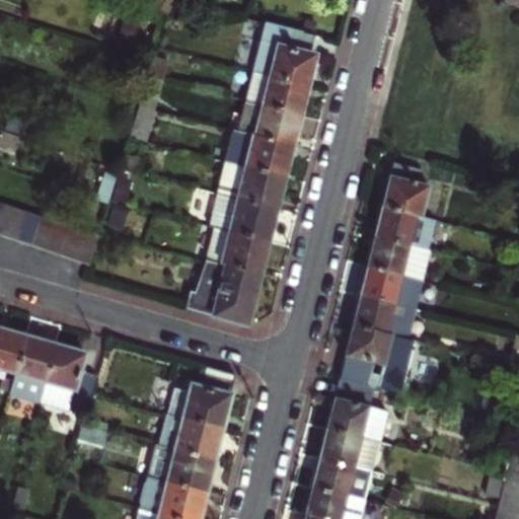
[(297,52),(301,34),(264,24),(252,72),(305,85),(309,69),(312,56),(297,52)]
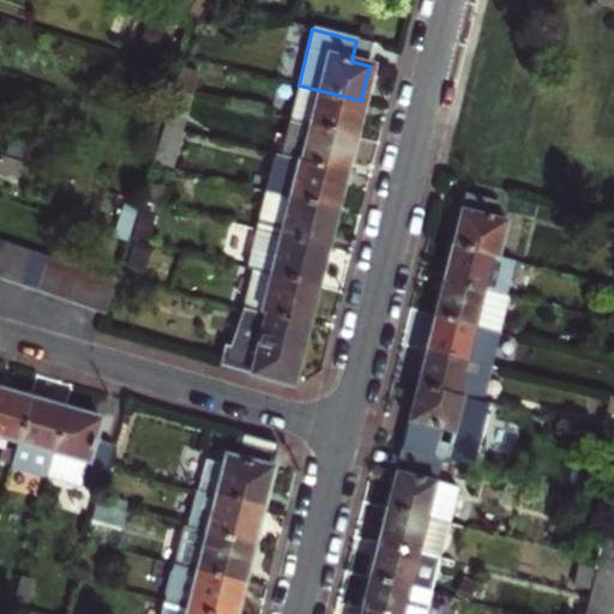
[(380,68),(385,48),(356,41),(351,61),(369,66),(380,68)]
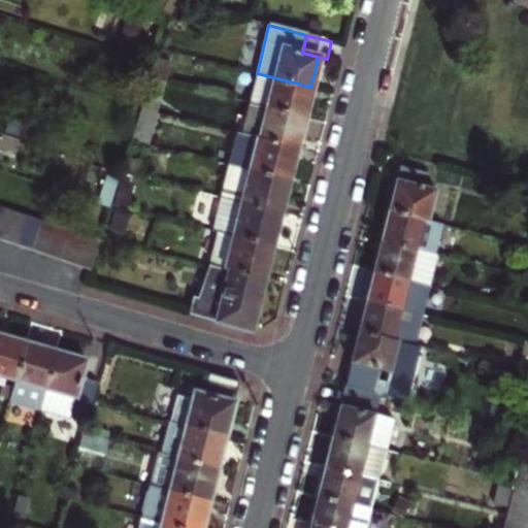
[(310,87),(257,73),(249,105),(302,119),(305,106),(310,87)]
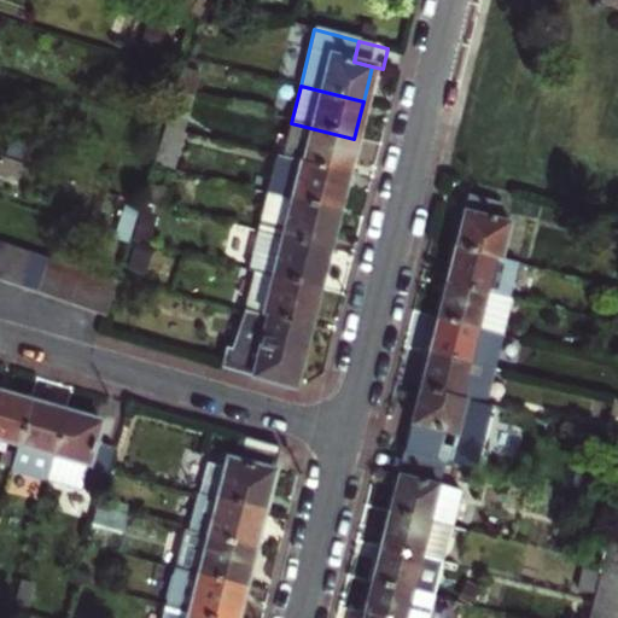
[(167,129),(190,135),(199,100),(178,94),(167,129)]
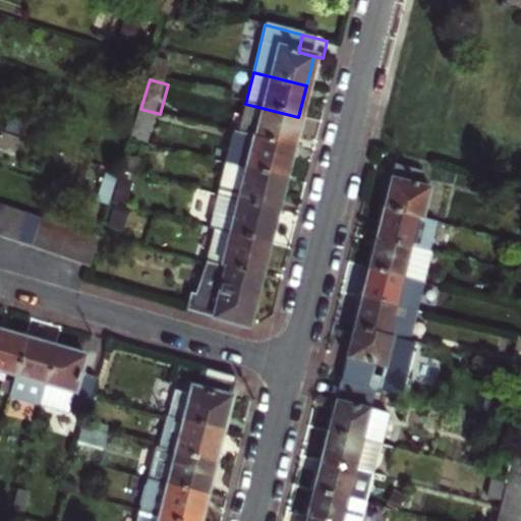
[(298,117),(245,104),(239,133),(291,146),(295,131),(298,117)]
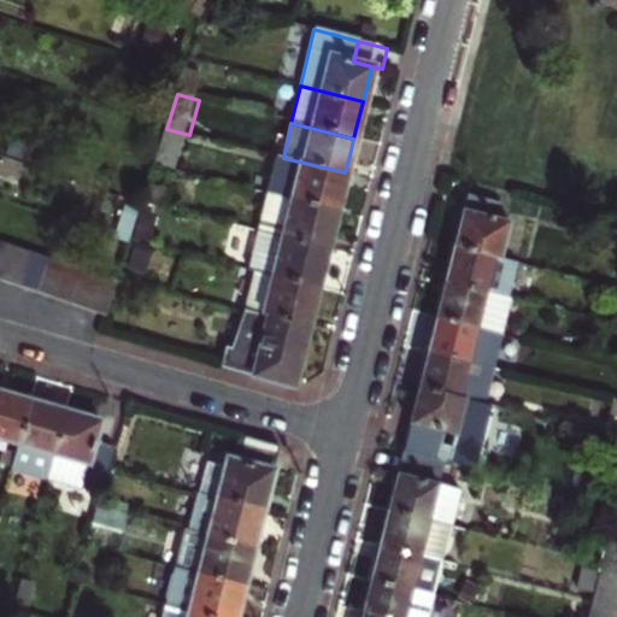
[(156,168),(180,174),(189,135),(166,129),(165,133),(156,168)]
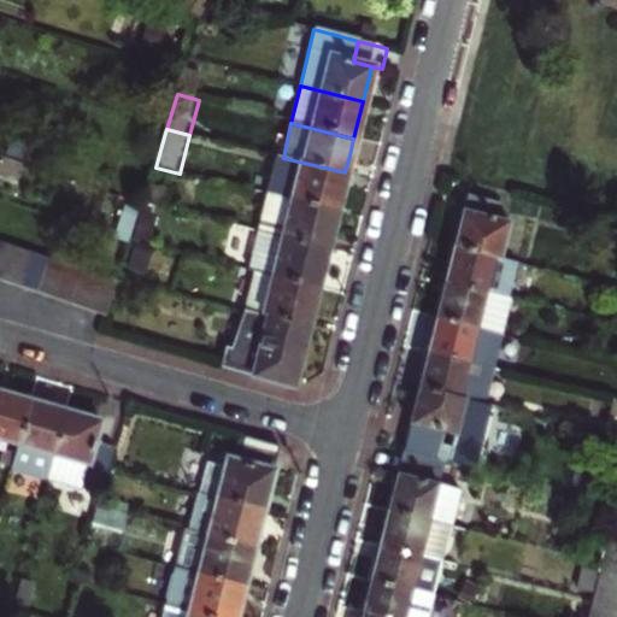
[(345,172),(283,158),(275,156),(265,194),(335,212),(340,191),(345,172)]
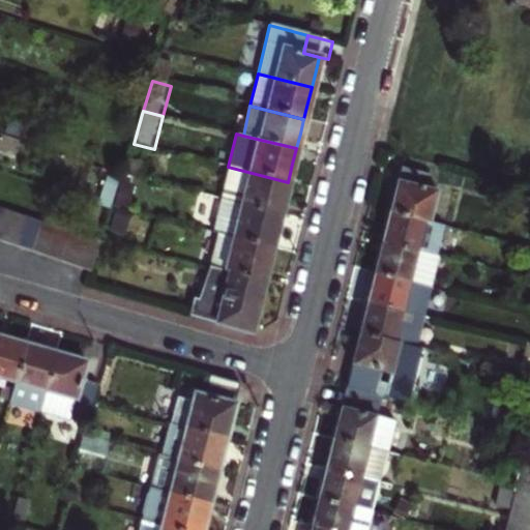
[(393,187),(387,209),(439,223),(441,223),(449,194),(440,192),(444,176),(399,165),(393,187)]
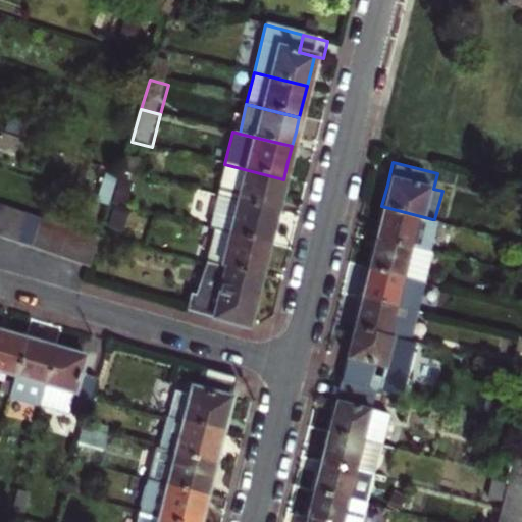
[(224,164),(216,197),(275,211),(279,197),(283,179),(224,164)]
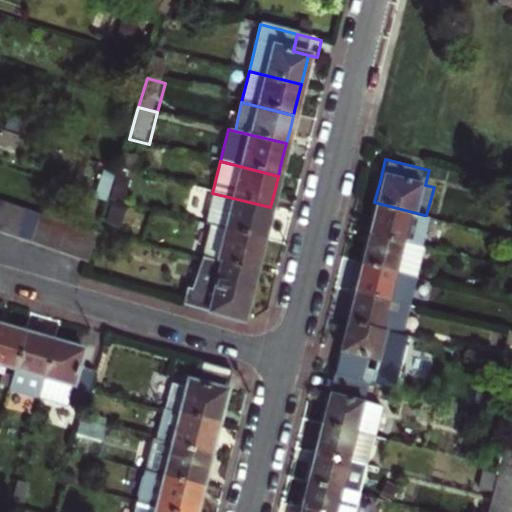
[(270,207),(212,193),(204,224),(210,226),(262,238),(265,226),(270,207)]
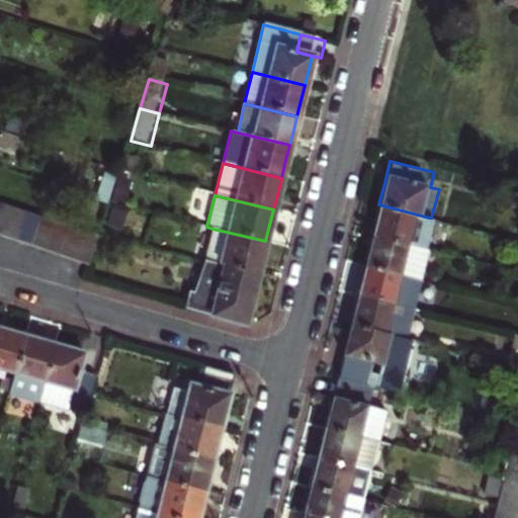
[(0,202),(0,236),(10,206),(0,202)]
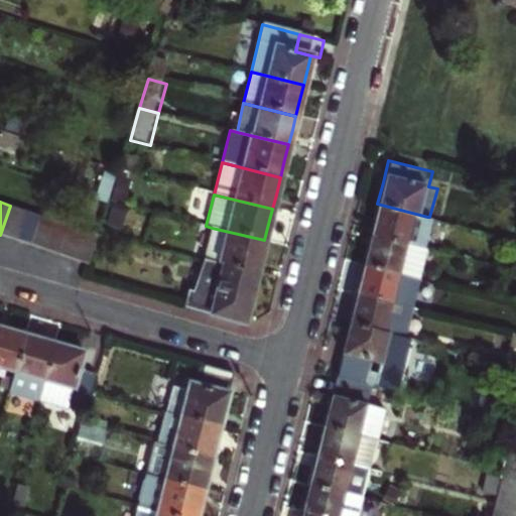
[(427,217),(377,204),(373,223),(370,235),(420,247),(431,250),(435,251),(443,221),(429,217),(427,217)]
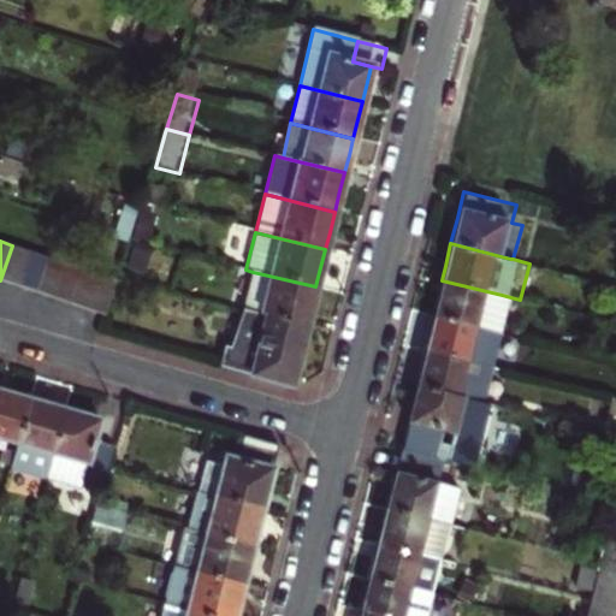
[(0,280),(17,286),(29,252),(12,246),(0,280)]
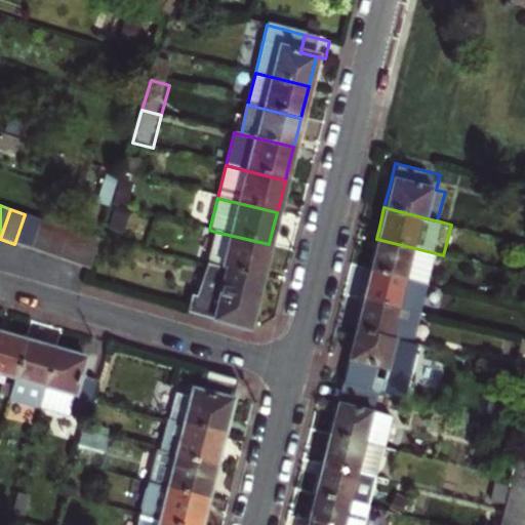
[(14,244),(31,250),(41,219),(25,214),(14,244)]
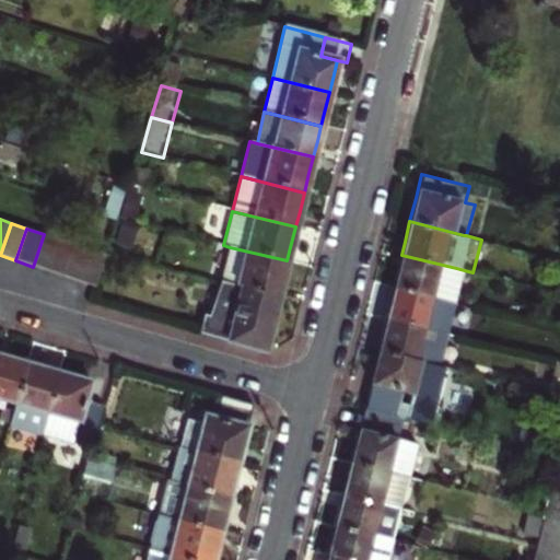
[(33,267),(47,271),(58,240),(44,234),(33,267)]
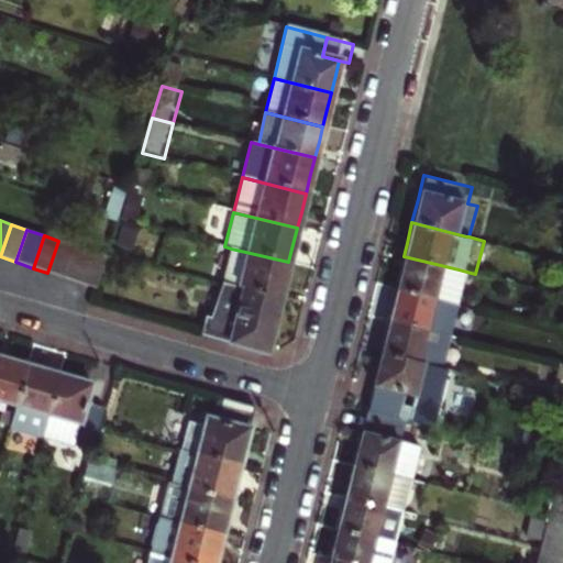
[(47,273),(63,278),(74,246),(58,241),(47,273)]
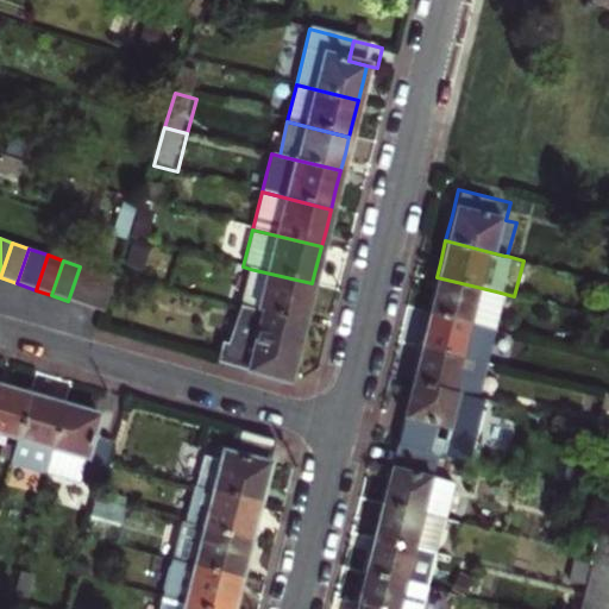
[(68,301),(82,307),(95,271),(80,267),(68,301)]
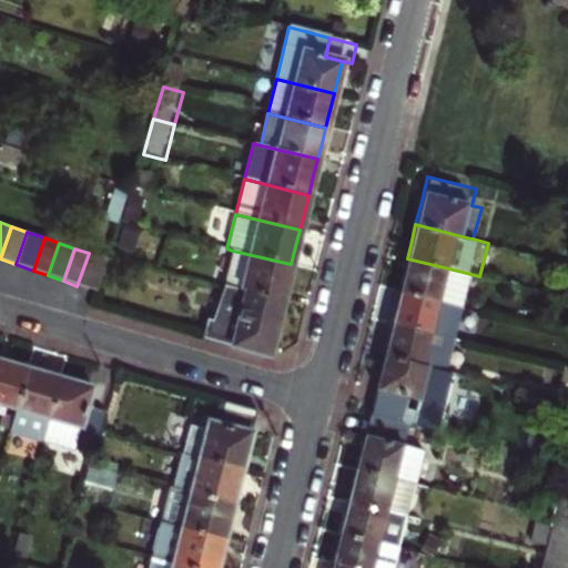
[(233,251),(224,285),(282,300),(286,284),(291,264),(233,251)]
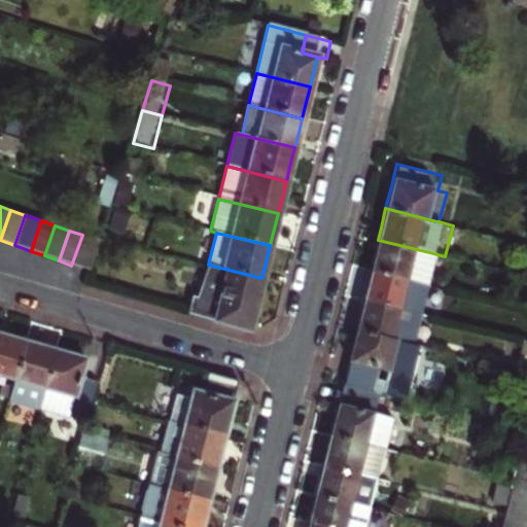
[(82,235),(71,266),(85,271),(99,241),(82,235)]
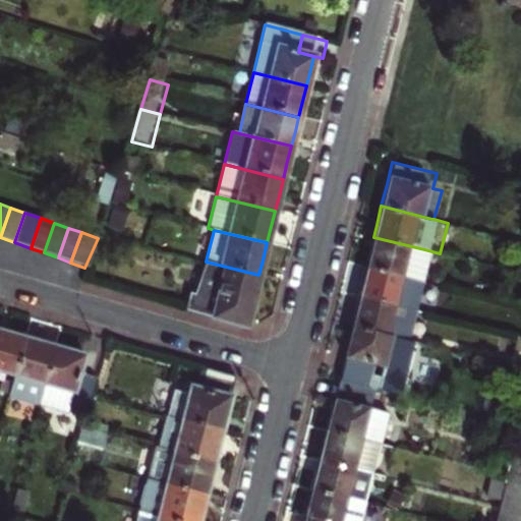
[(424,249),(373,237),(369,253),(366,265),(428,280),(433,282),(441,253),(440,253),(436,252),(424,249)]
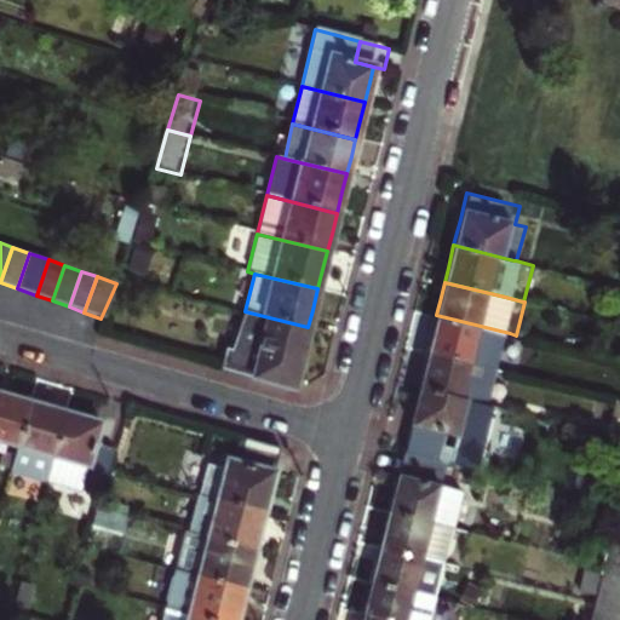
[(245,311),(235,351),(298,368),(303,349),(308,327),(245,311)]
